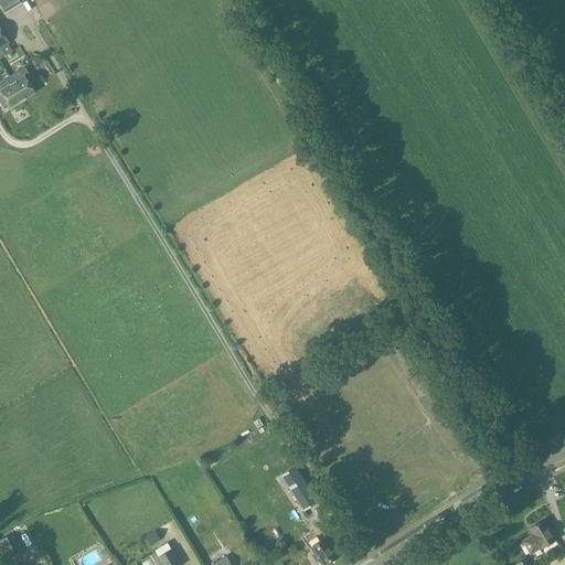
[(0,3),(7,13),(23,2),(20,0),(1,0),(0,1),(0,3)]
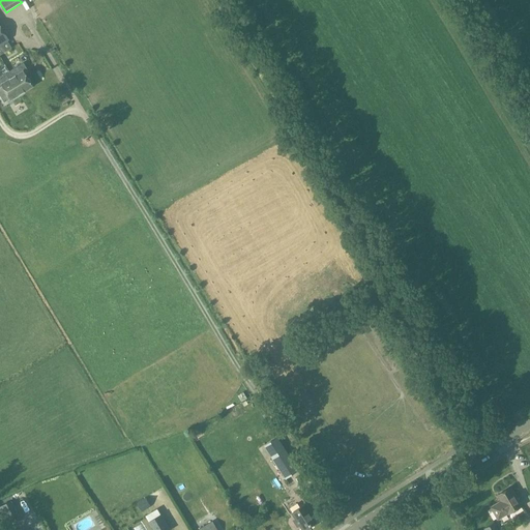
[(0,46),(10,40),(0,24),(0,46)]
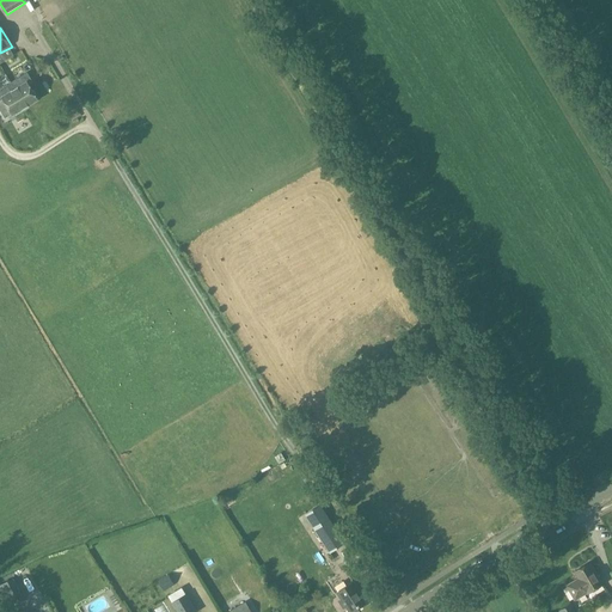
[(28,73),(8,85),(17,101),(23,97),(29,106),(38,101),(29,85),(32,83),(28,73)]
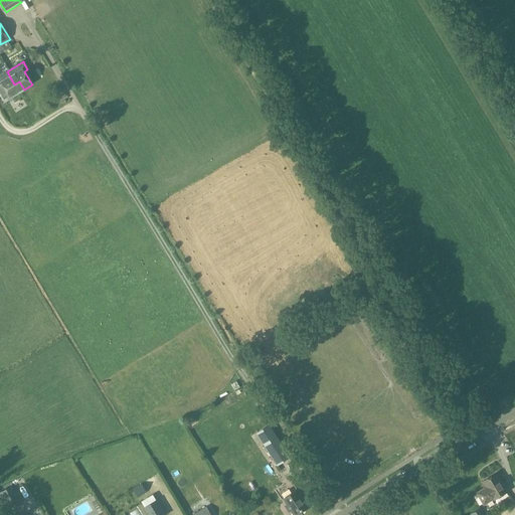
[(14,84),(7,71),(0,75),(0,83),(1,86),(3,84),(11,97),(24,90),(19,81),(14,84)]
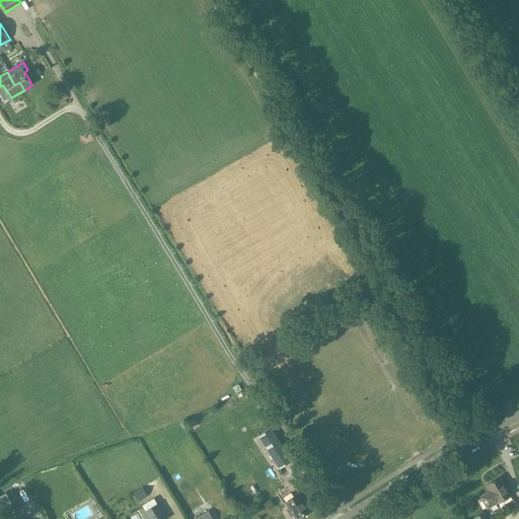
[(280,470),(293,461),(280,440),(272,428),(257,437),(266,449),(267,448),(280,470)]
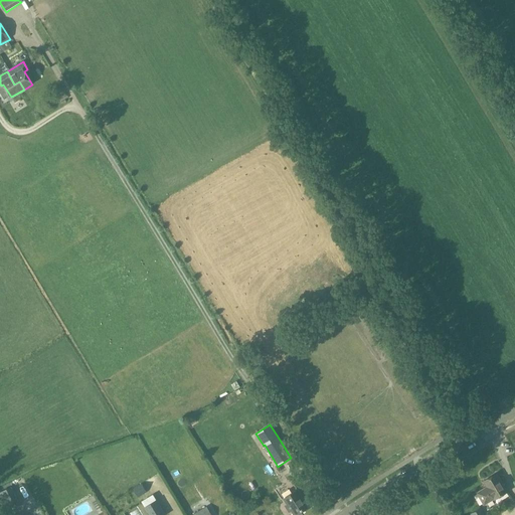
[(223,445),(234,454),(238,449),(228,440),(223,445)]
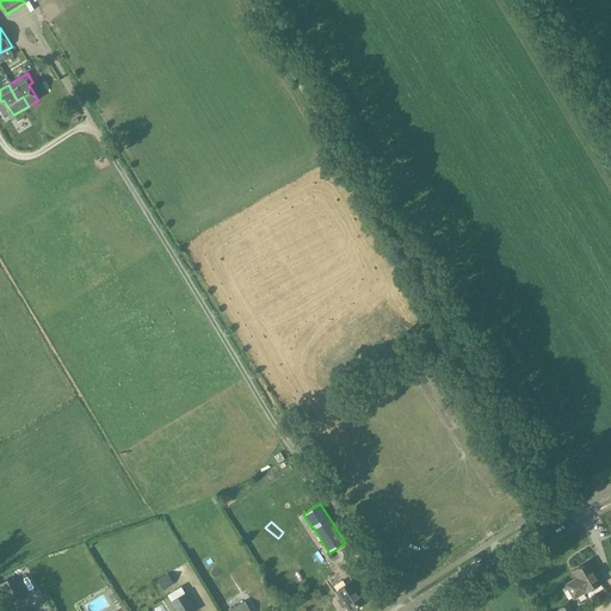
[(203,569),(213,567),(210,559),(202,560),(203,569)]
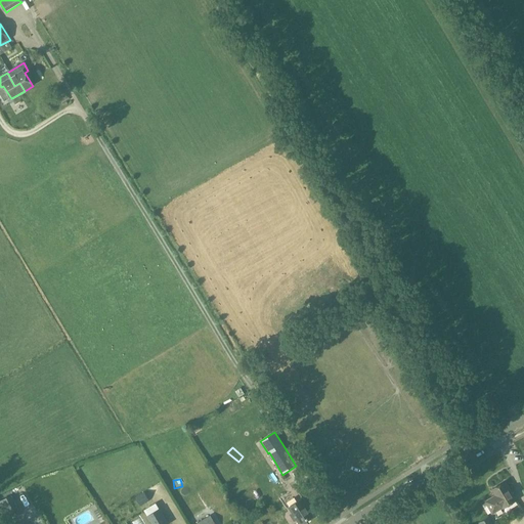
[(495,495),(485,501),(493,514),(503,508),(503,509),(516,500),(506,482),(492,490),(495,495)]
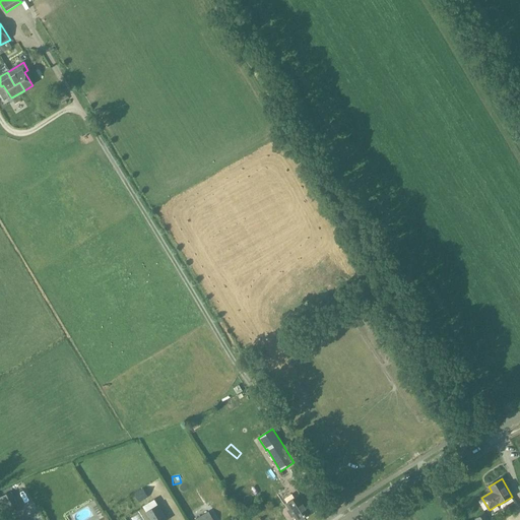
[(143,489),(134,495),(139,503),(148,498),(143,489)]
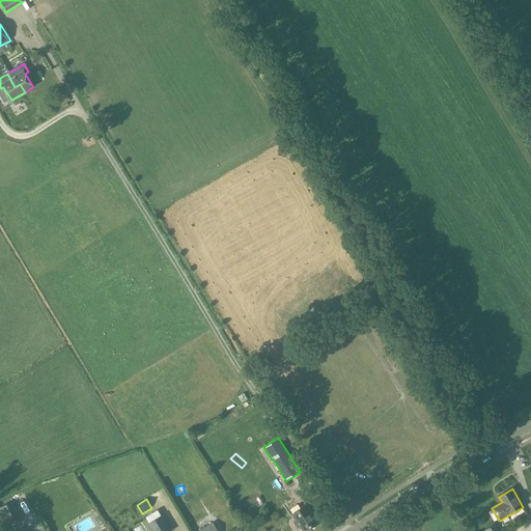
[(18,518),(10,504),(0,508),(0,518),(3,525),(18,518)]
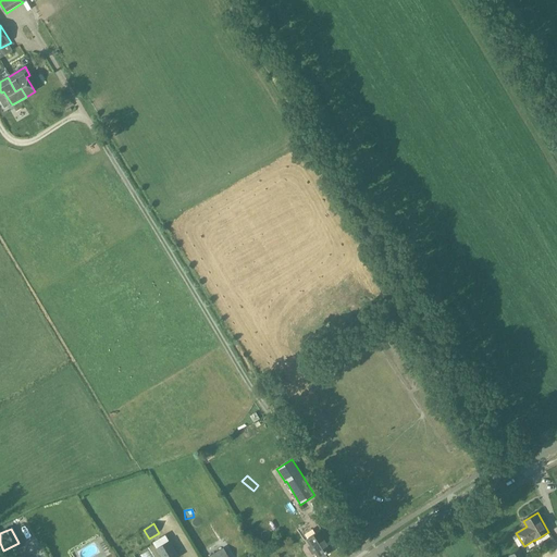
[(308,540),(311,545),(310,548),(312,553),(316,553),(319,556),(324,556),(329,555),(326,552),(334,547),(322,530),(308,540)]
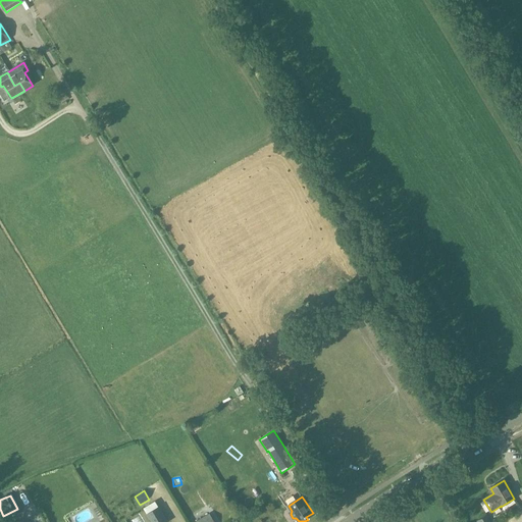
[(168,521),(159,507),(147,515),(151,521),(168,521)]
